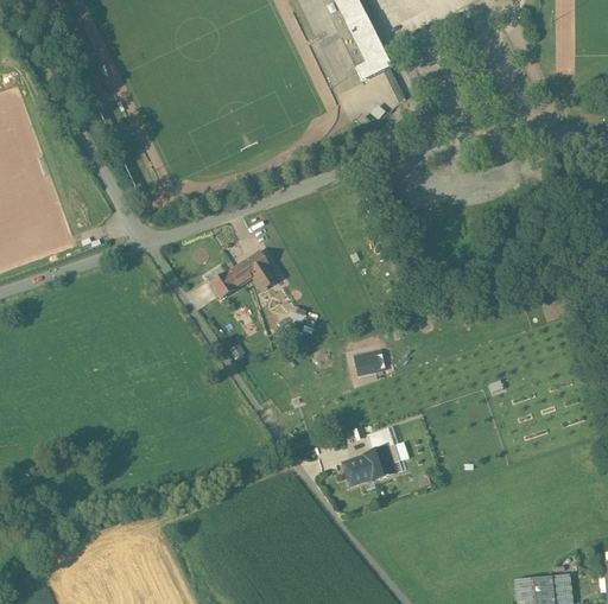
[(297,0),(341,91),(362,82),(354,64),(349,67),(317,0),(297,0)]
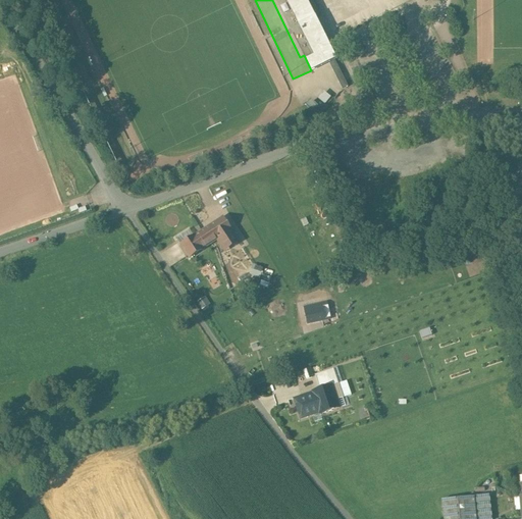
[(286,0),(298,22),(299,21),(297,16),(313,9),(308,0),(286,0)]
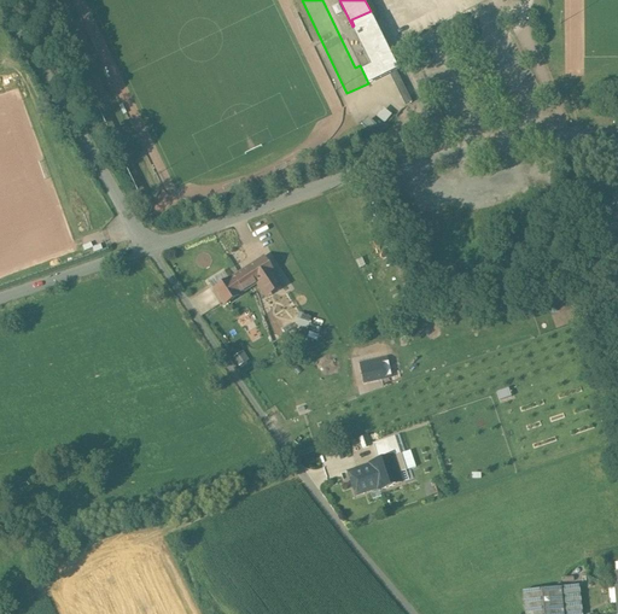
[(394,66),(369,17),(354,25),(353,27),(371,63),(362,68),(367,80),(389,69),(394,66)]
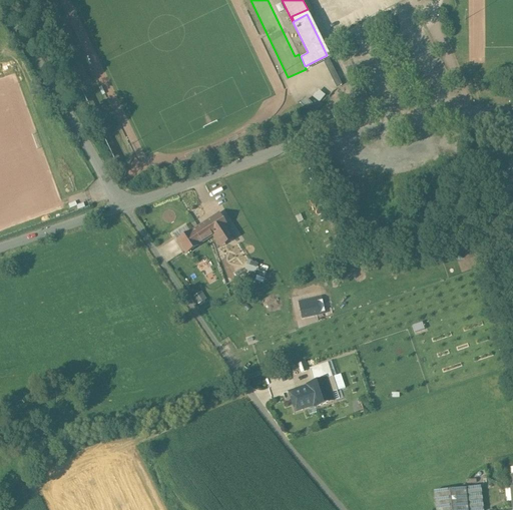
[(342,83),(328,54),(327,55),(323,57),(337,85),(342,83)]
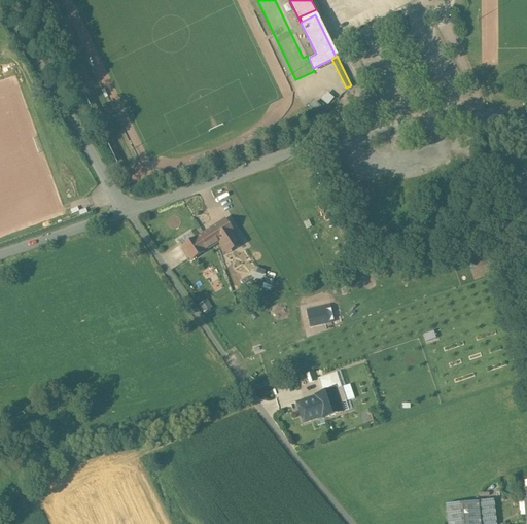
[(334,96),(327,90),(321,97),(328,103),(334,96)]
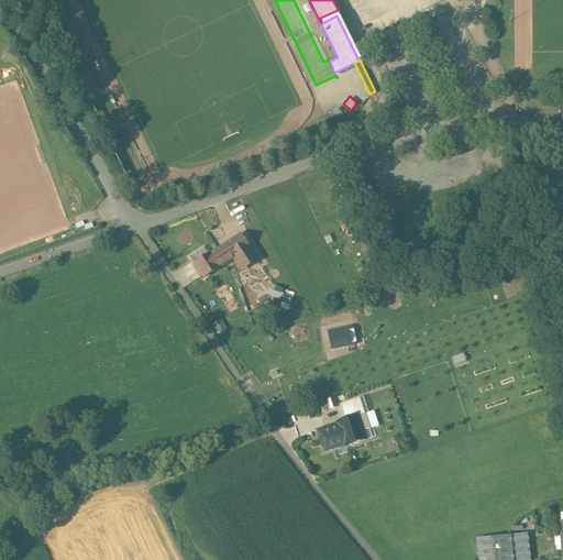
[(346,117),(335,107),(331,111),(337,117),(333,121),(338,125),(346,117)]
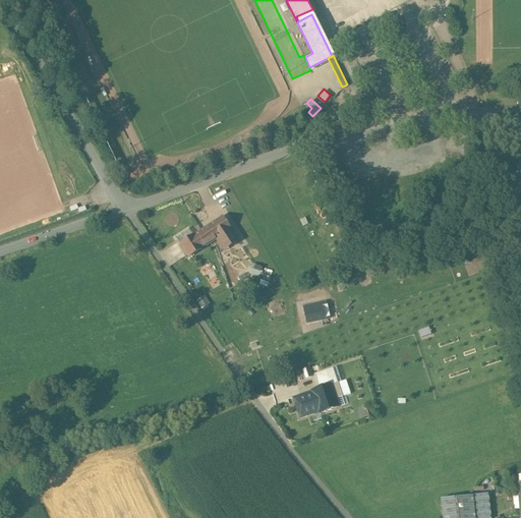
[(223,215),(211,222),(219,234),(230,226),(223,215)]
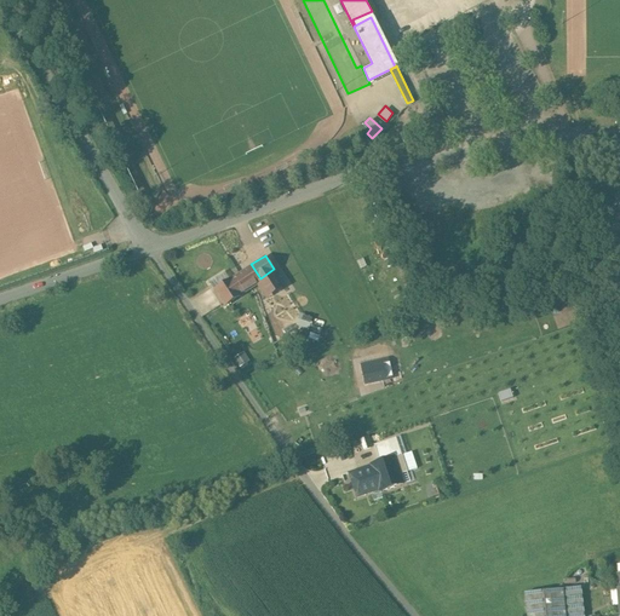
[(251,264),(231,277),(240,291),(258,280),(260,278),(251,264)]
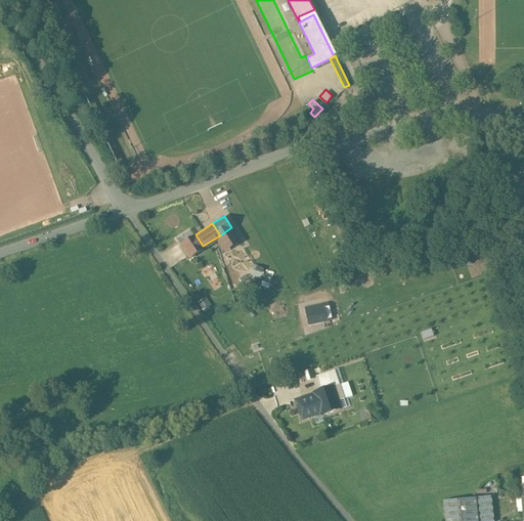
[(220,235),(218,236),(225,248),(239,239),(231,227),(220,235)]
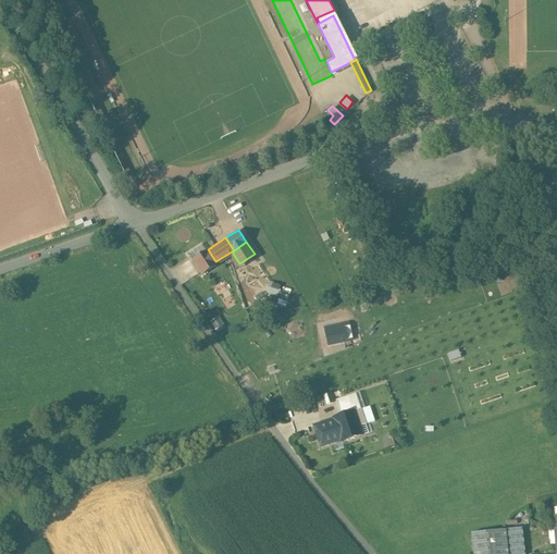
[(208,248),(195,257),(194,257),(193,258),(201,271),(202,270),(215,261),(208,249),(208,248)]
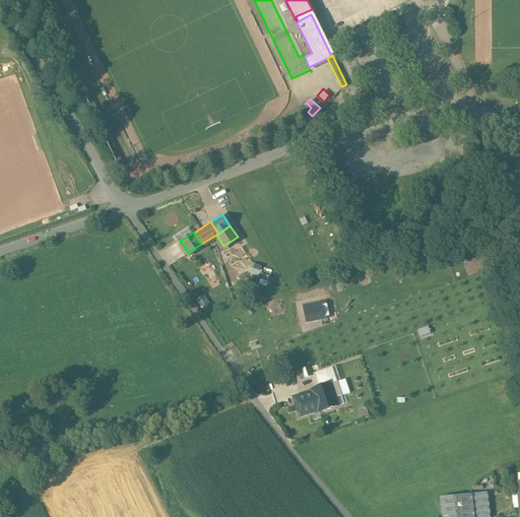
[(207,300),(203,294),(197,298),(201,304),(207,300)]
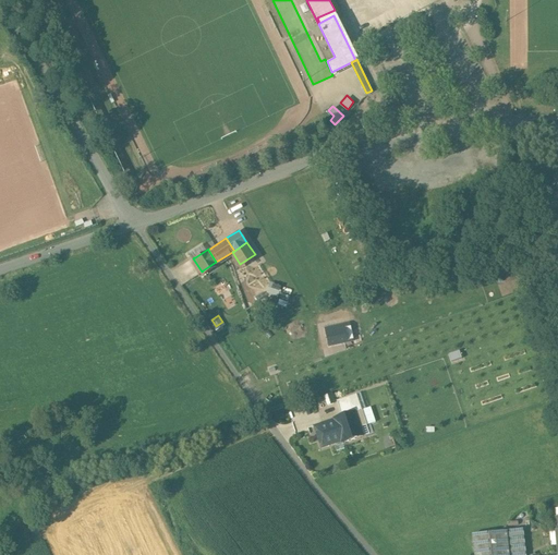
[(342,323),(325,327),(329,345),(347,340),(342,323)]
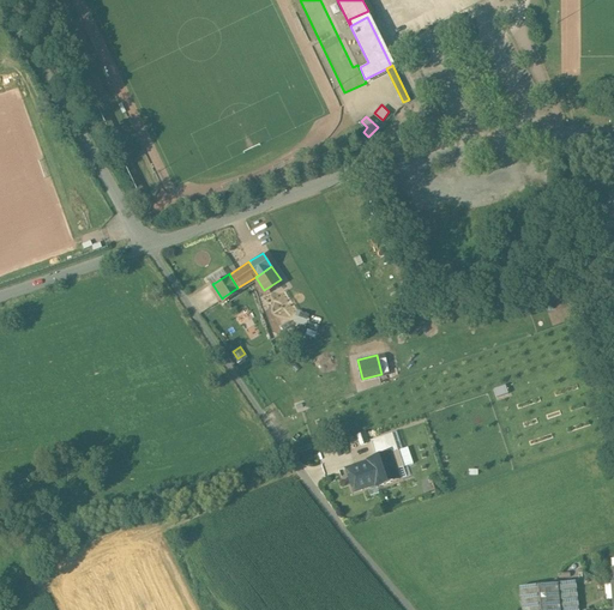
[(505,381),(493,386),(497,393),(507,390),(505,381)]
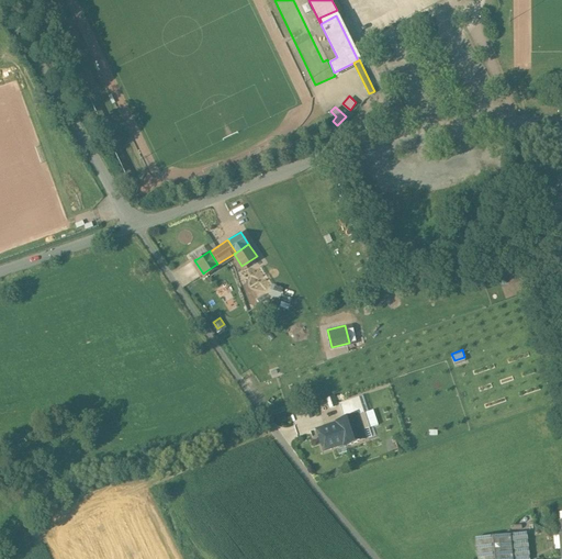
[(359,394),(339,402),(344,417),(357,413),(364,411),(359,394)]
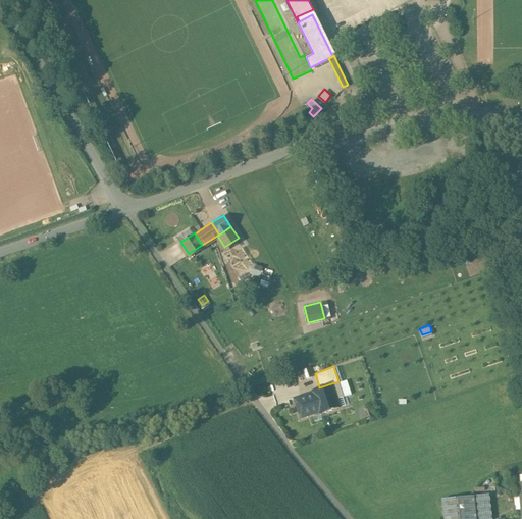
[(319,387),(317,388),(317,391),(314,392),(314,391),(313,391),(319,410),(320,412),(333,408),(331,403),(337,401),(331,383),(319,387)]
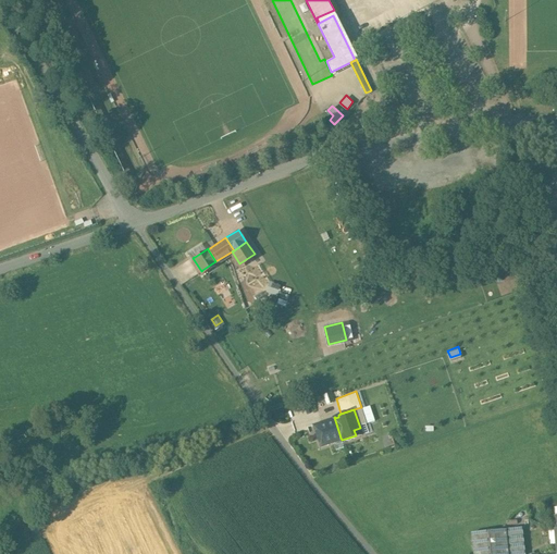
[(334,417),(318,422),(321,432),(318,433),(321,444),(341,438),(334,417)]
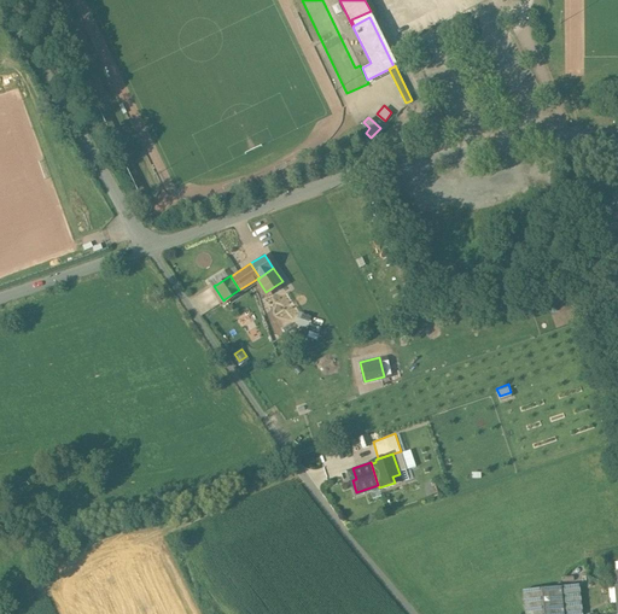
[(577,583),(560,584),(563,613),(573,613),(581,613),(577,583)]
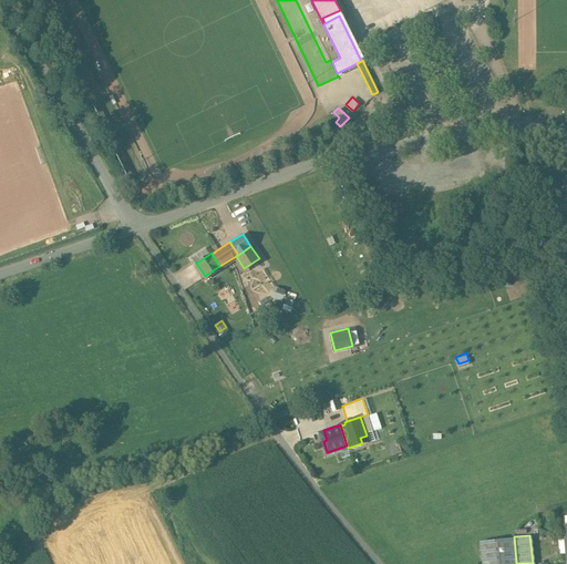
[(516,563),(514,536),(481,541),(483,563),(516,563)]
